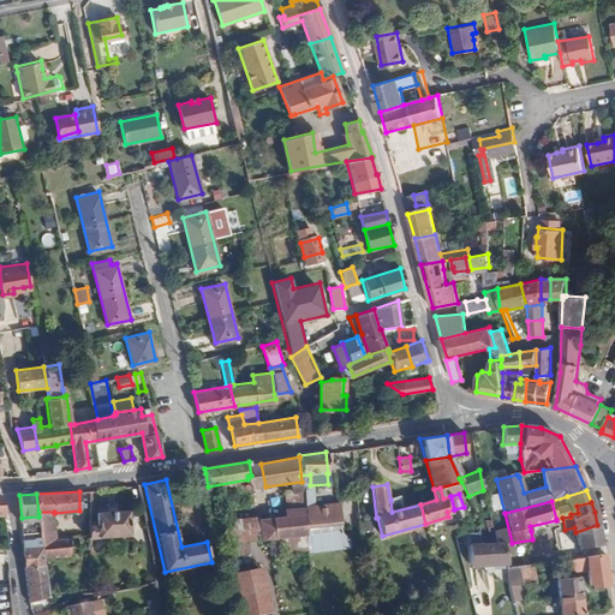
[(57,539),(54,513),(54,512),(39,512),(39,517),(42,541),(57,539)]
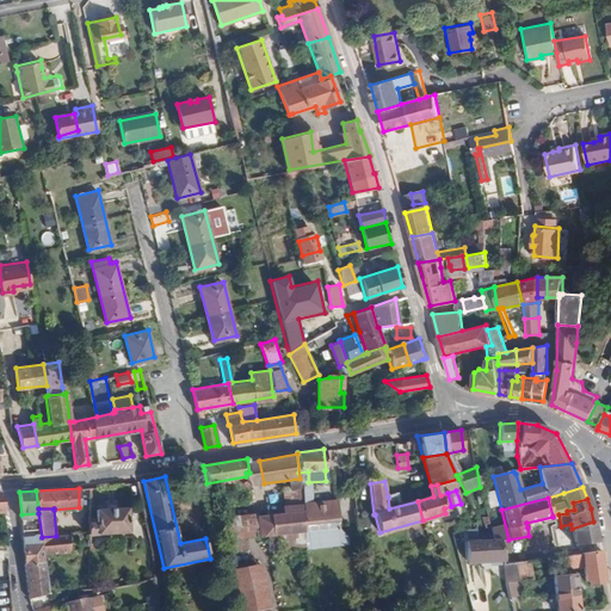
[(128,532),(127,508),(97,508),(97,523),(88,523),(88,534),(128,532)]
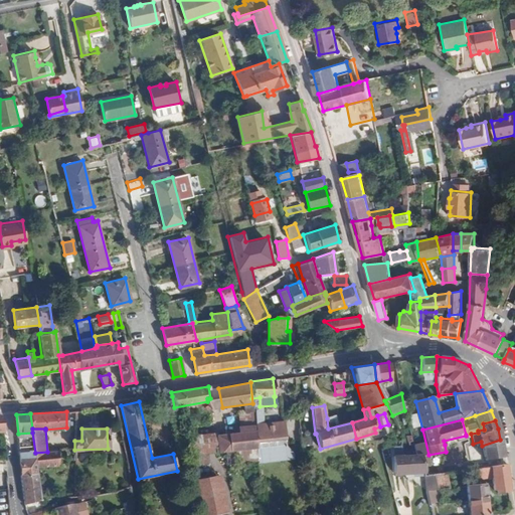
[(241,433),(216,436),(218,452),(255,448),(254,432),(241,433)]
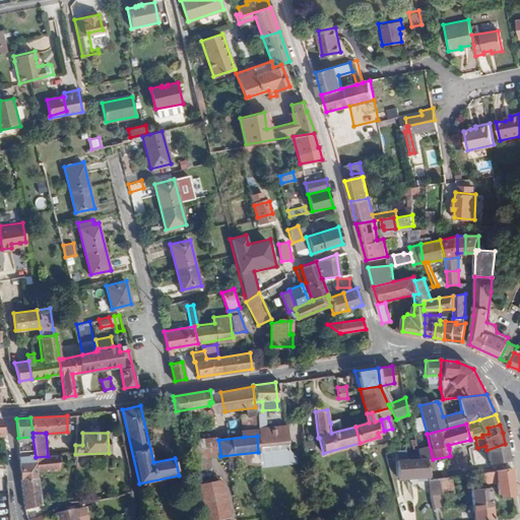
[(191,459),(220,456),(218,440),(218,437),(187,440),(191,459)]
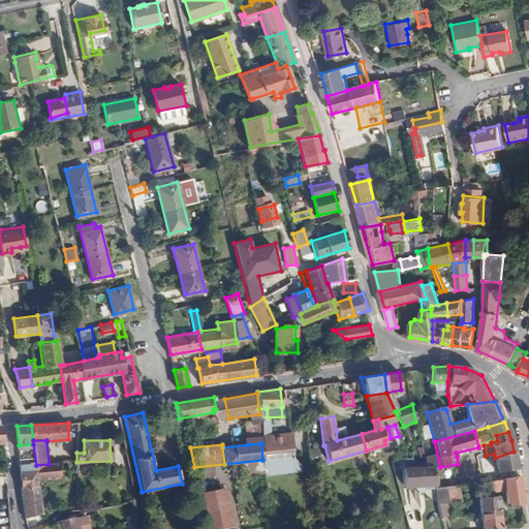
[(456,453),(457,457),(479,450),(478,447),(456,453)]
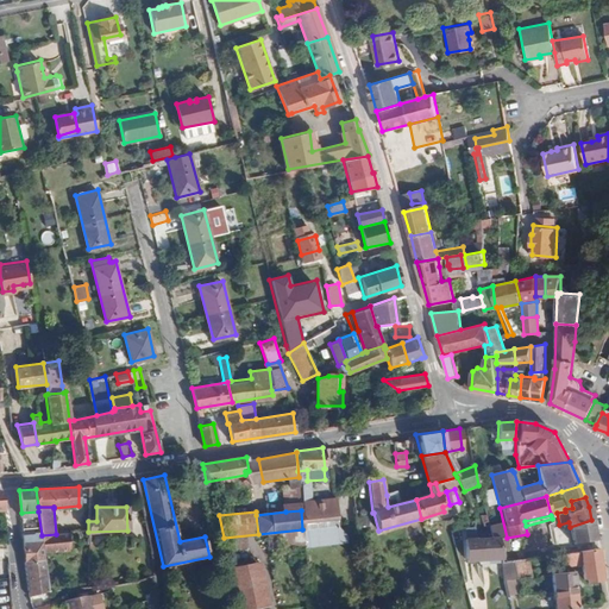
[(302,529),(303,535),(337,532),(336,518),(302,520),(302,529)]
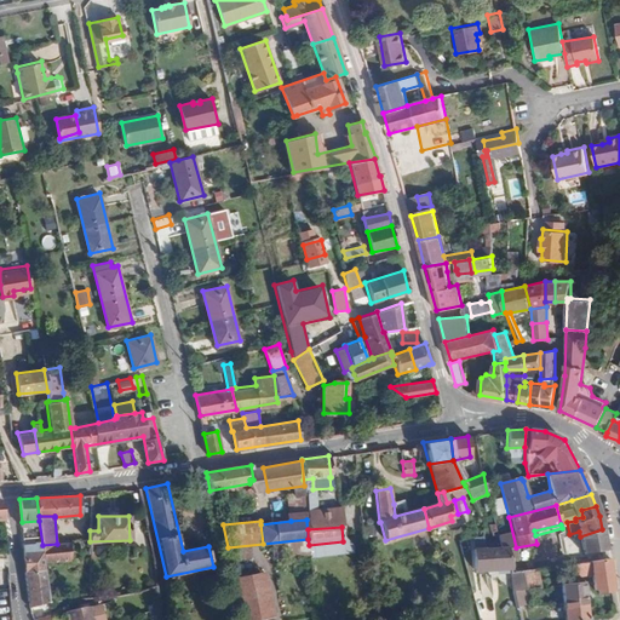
[(608,558),(602,529),(580,537),(580,539),(584,554),(585,561),(607,558),(608,558)]
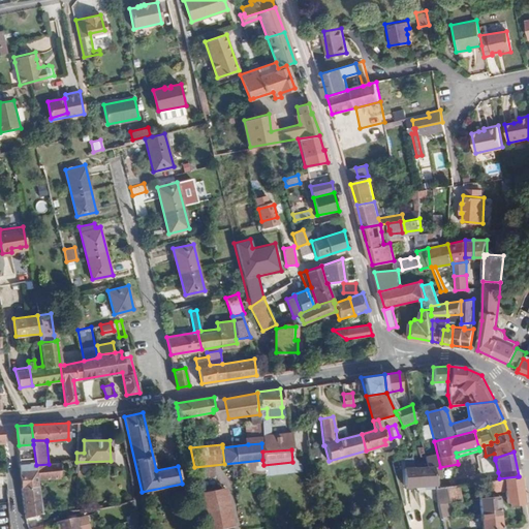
[(391,457),(392,462),(408,458),(408,453),(391,457)]
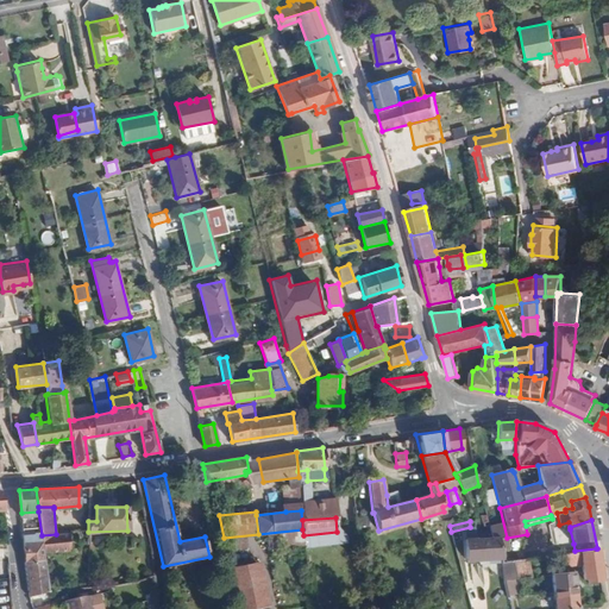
[(570,529),(560,532),(559,532),(563,545),(566,545),(573,544),(570,529)]
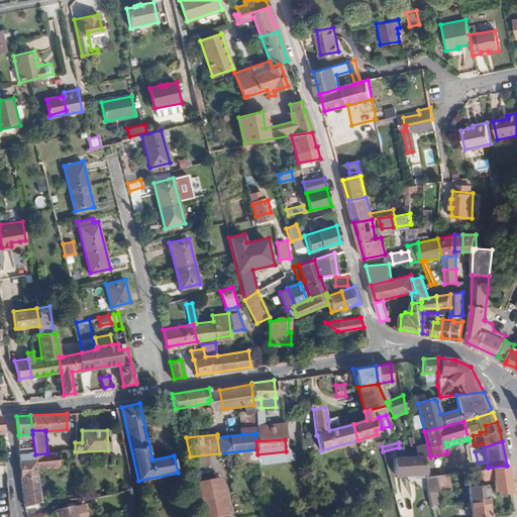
[(58,452),(47,453),(35,454),(36,459),(37,469),(59,467),(58,452)]
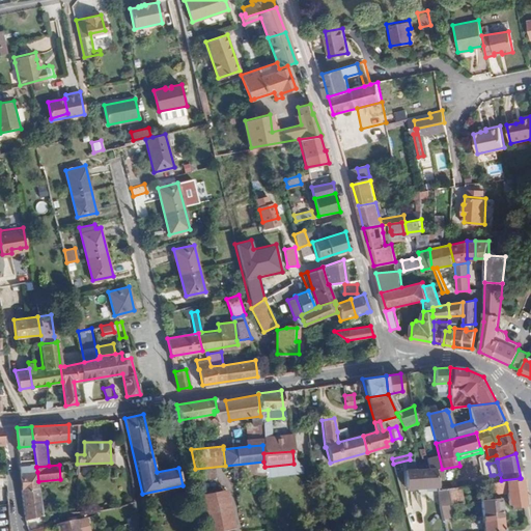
[(435,469),(427,470),(415,470),(418,488),(438,487),(435,469)]
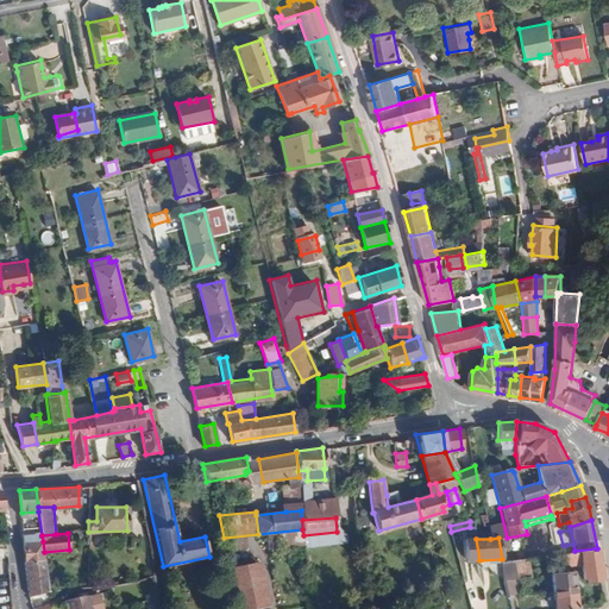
[(25,563),(45,560),(44,552),(43,541),(24,544),(25,563)]
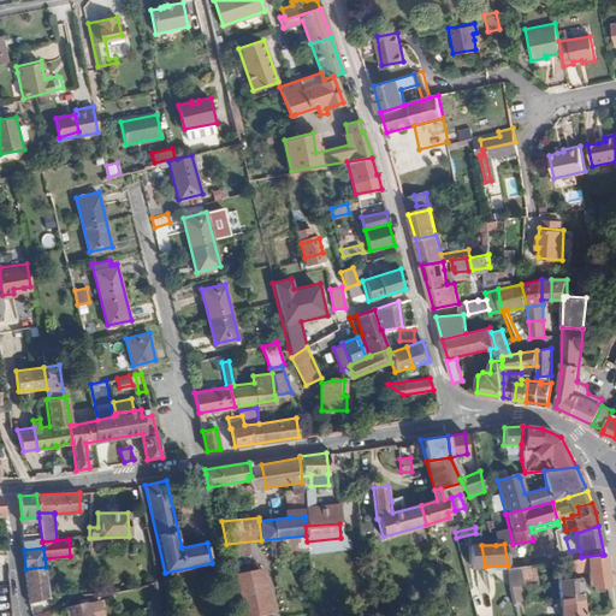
[(604,555),(603,555),(581,557),(569,560),(572,573),(586,572),(590,586),(592,585),(593,590),(606,588),(610,587),(604,555)]
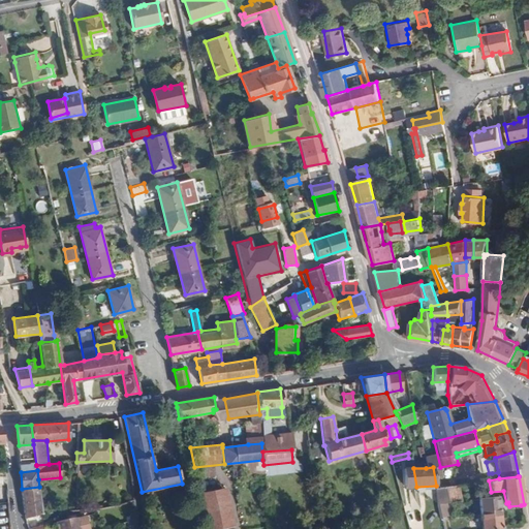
[(444,487),(446,502),(459,501),(457,485),(444,487)]
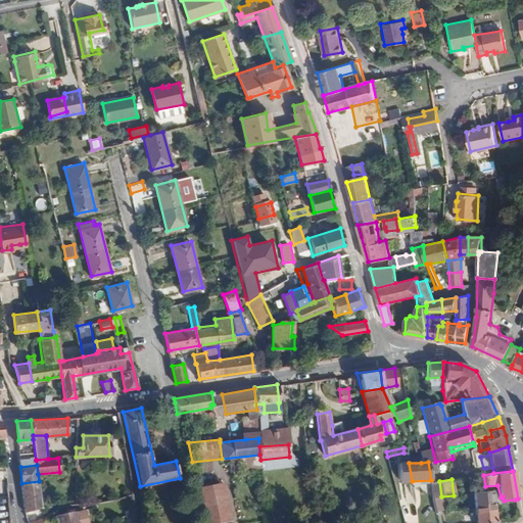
[(26,512),(42,506),(39,481),(21,483),(26,512)]
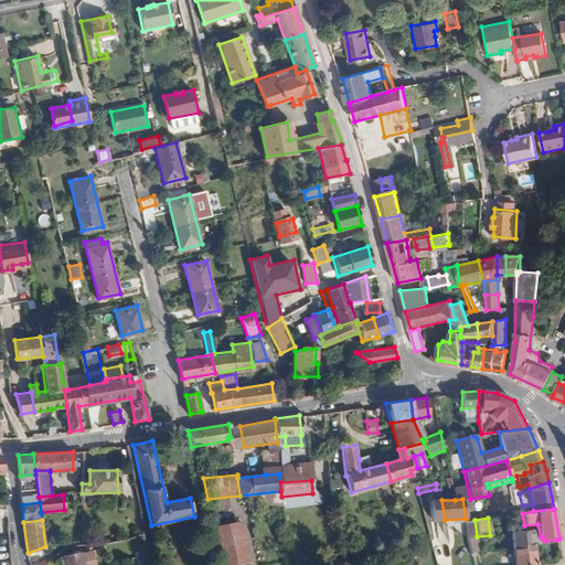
[(241,521),(213,526),(220,564),(230,564),(248,562),(241,521)]
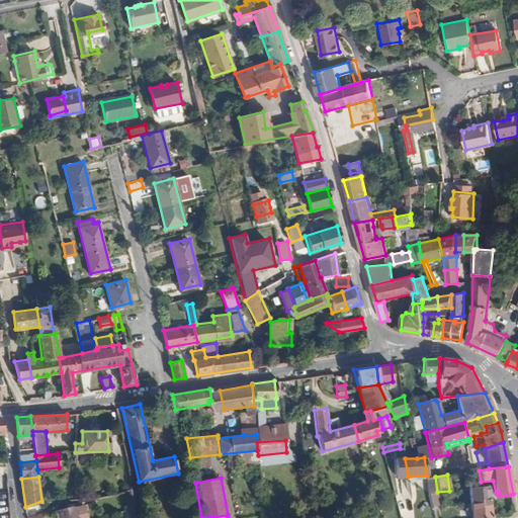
[(468,488),(470,505),(489,503),(487,487),(468,488)]
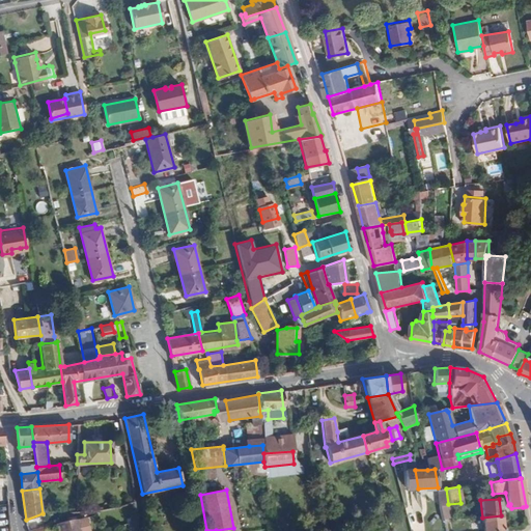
[(440,505),(442,522),(451,521),(448,504),(440,505)]
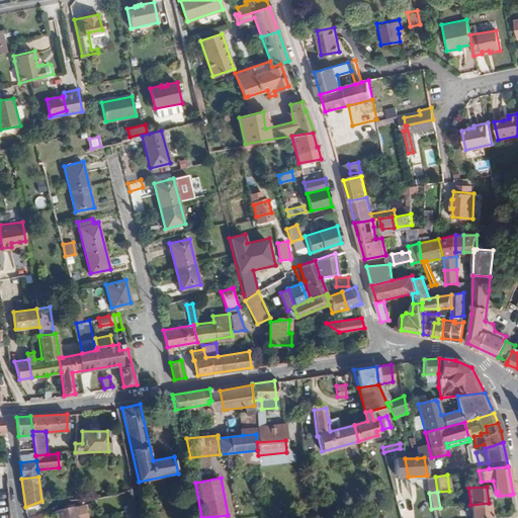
[(470,505),(471,517),(489,517),(491,517),(489,503),(470,505)]
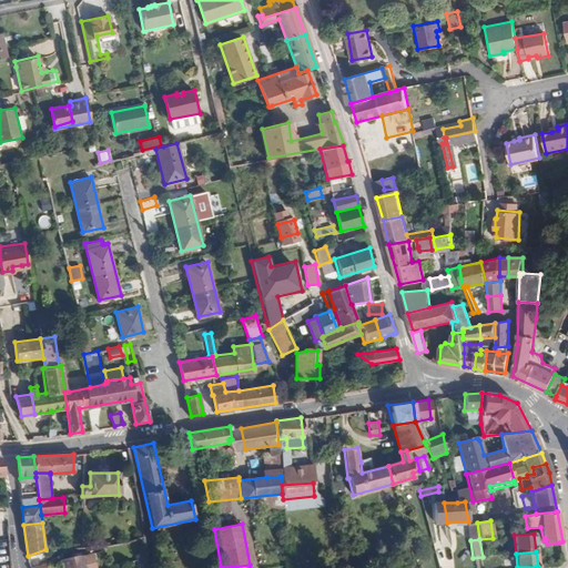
[(61,567),(83,567),(81,555),(59,559),(61,567)]
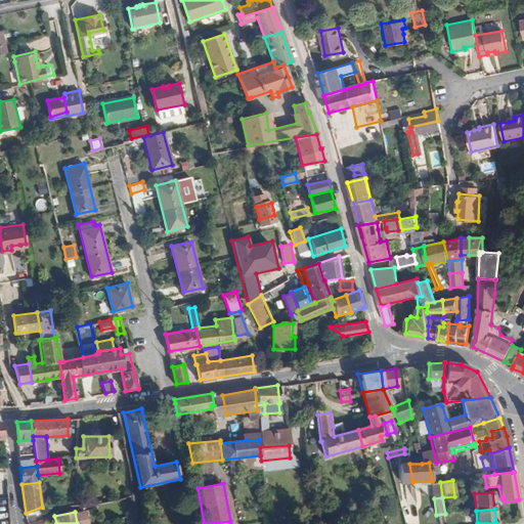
[(417,523),(417,514),(406,515),(406,523),(417,523)]
